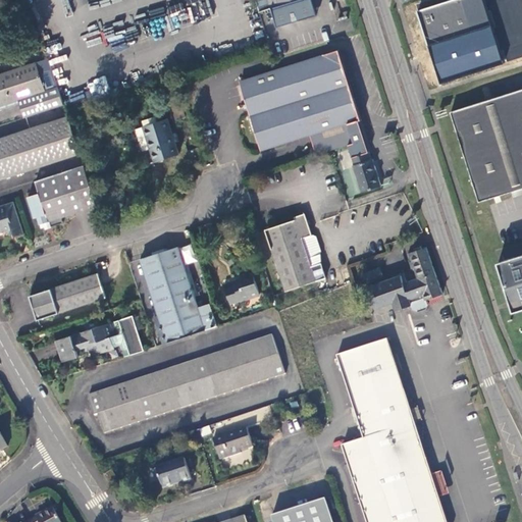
[(184,0),(185,2),(165,7),(170,29),(213,17),(208,0),(184,0)]
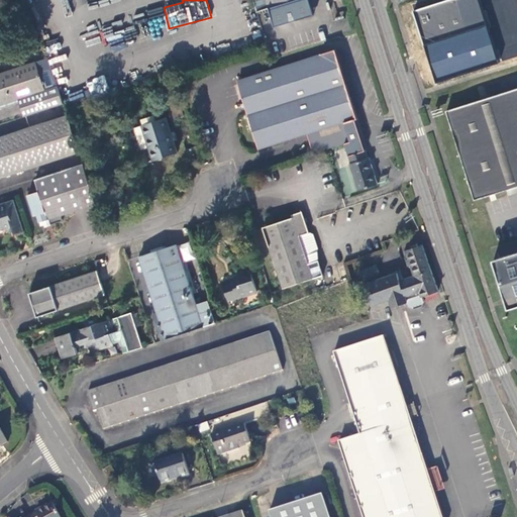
[(251,0),(256,14),(268,10),(264,0),(251,0)]
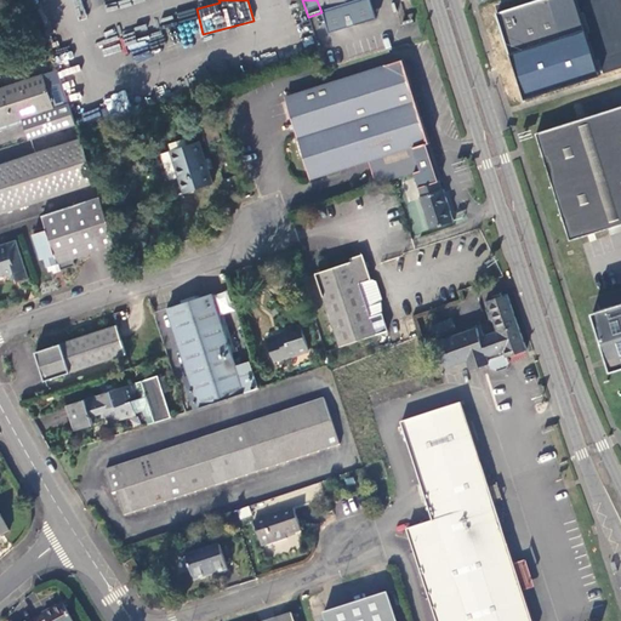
[(317,0),(322,12),(363,0),(317,0)]
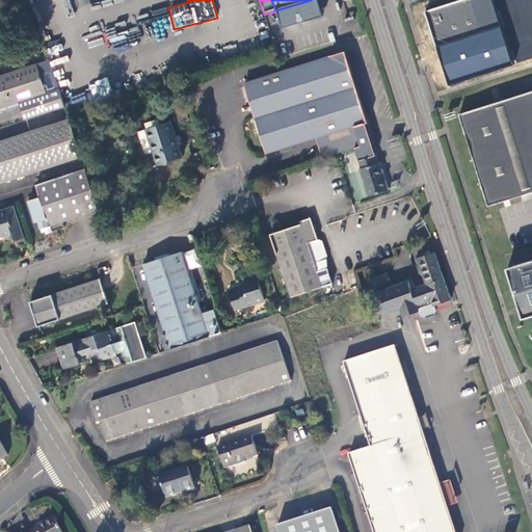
[(318,0),(311,0),(275,10),(282,31),(324,18),(318,0)]
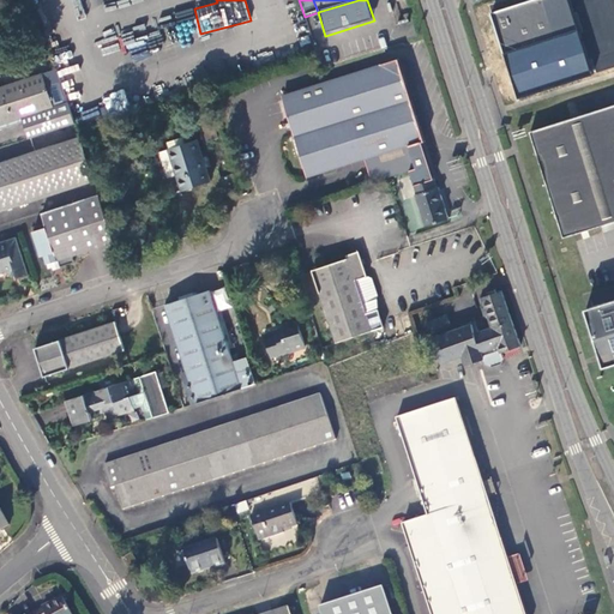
[(557,40),(543,0),(539,0),(491,14),(504,56),(557,40)]
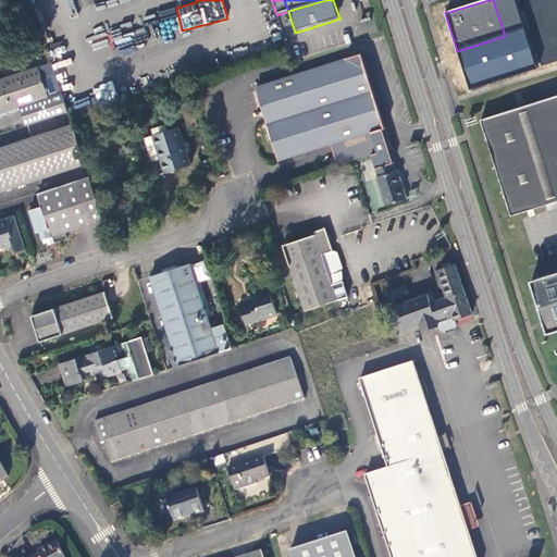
[(347,59),(255,88),(258,98),(264,121),(277,161),(277,163),(331,146),(336,165),(370,157),(376,155),(370,135),(383,130),(385,128),(376,102),(370,79),(362,53),(347,59)]
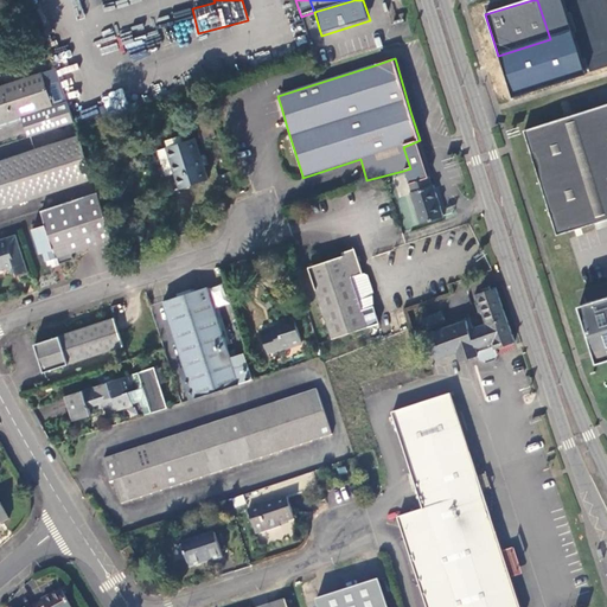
[(0,122),(24,115),(31,136),(75,121),(57,69),(39,75),(12,84),(0,87),(0,122)]
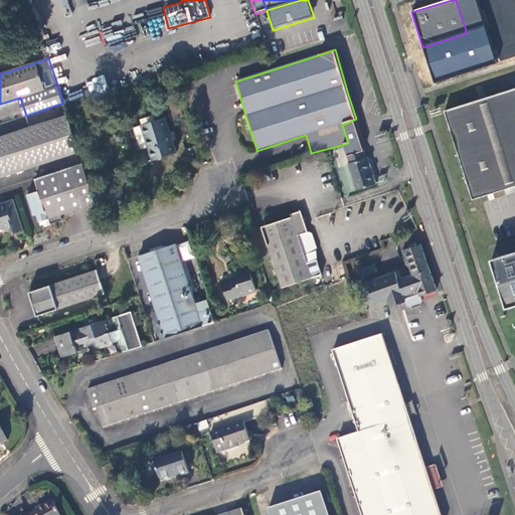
[(10,71),(33,63),(32,58),(8,66),(10,71)]
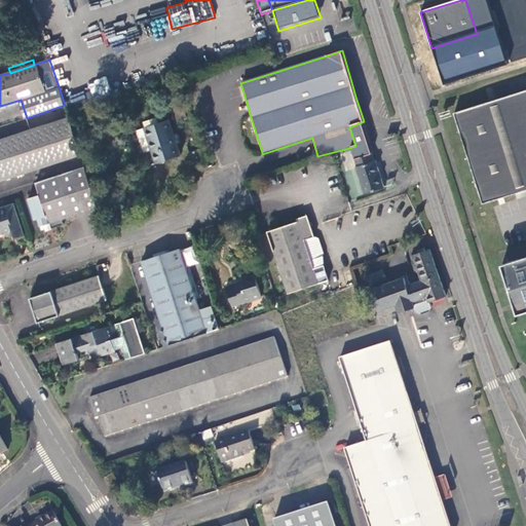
[(106,78),(88,82),(92,98),(110,94),(106,78)]
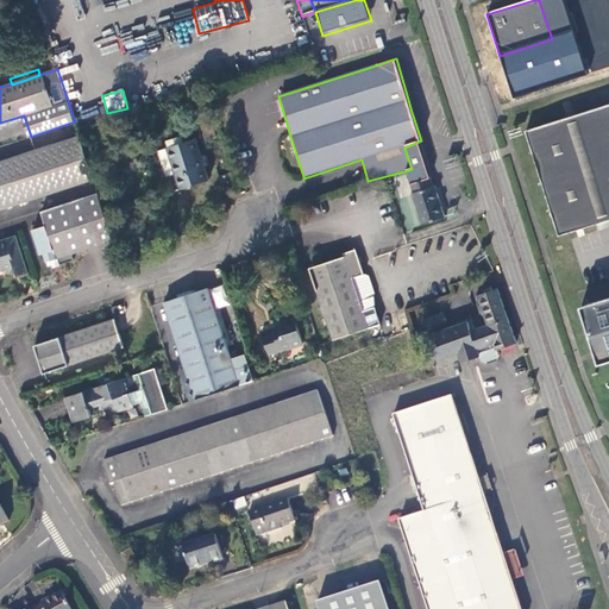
[(192,110),(199,107),(195,95),(188,98),(192,110)]
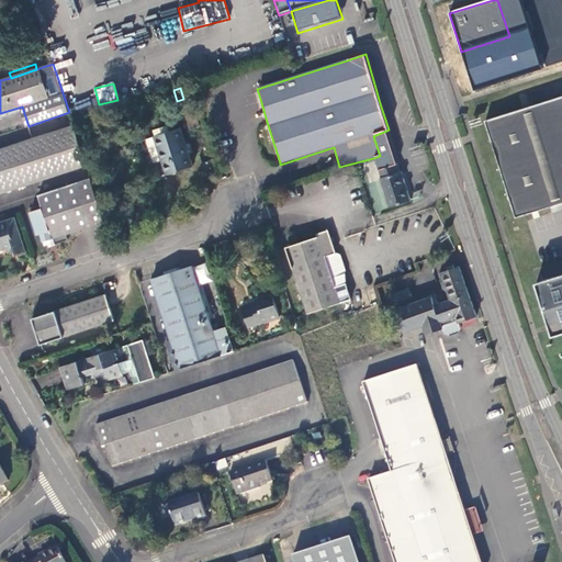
[(561,97),(530,107),(485,122),(486,126),(516,220),(561,204),(561,97)]
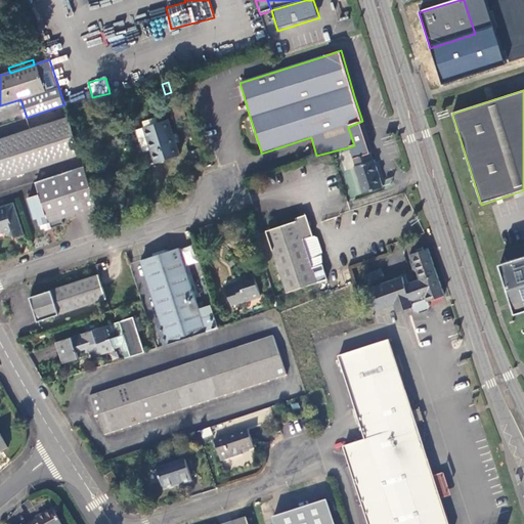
[(0,180),(81,154),(70,118),(0,139),(0,180)]
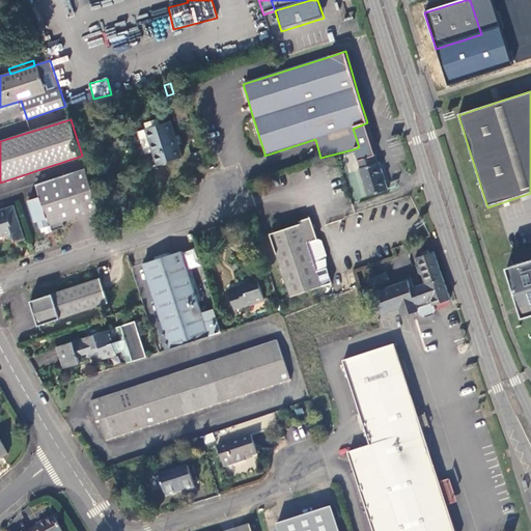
[(150,167),(183,156),(171,121),(139,133),(150,167)]
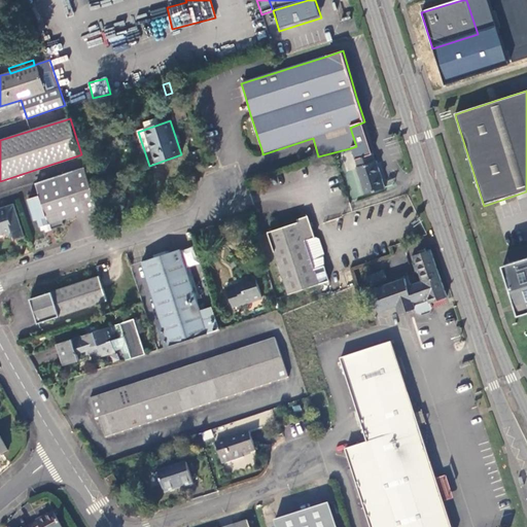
[(362,123),(350,128),(356,146),(350,148),(351,151),(355,163),(373,154),(362,123)]
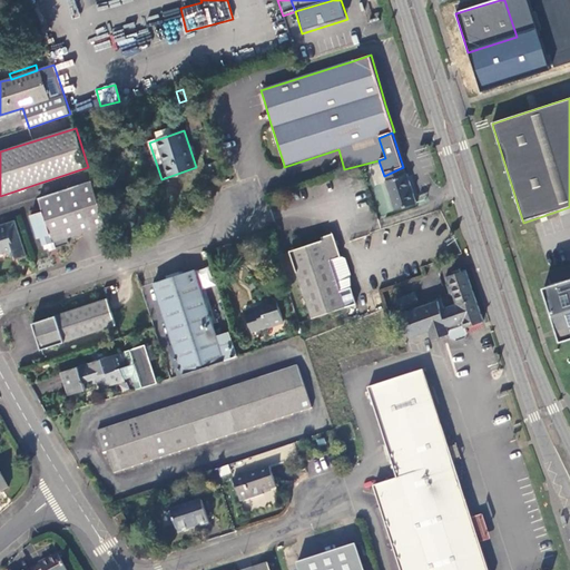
[(384,183),(394,213),(416,205),(406,176),(405,176),(403,167),(384,176),(386,183),(384,183)]
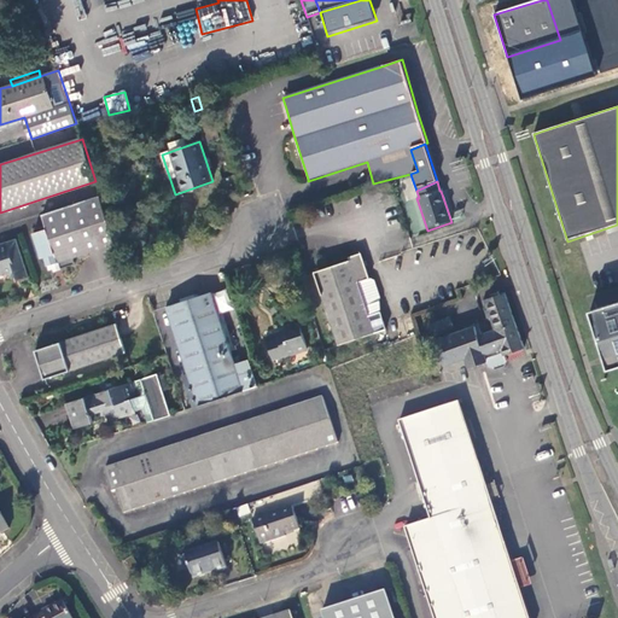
[(74,257),(116,243),(100,196),(42,215),(47,229),(33,234),(41,258),(46,257),(50,270),(53,269),(53,272),(75,264),(74,257)]
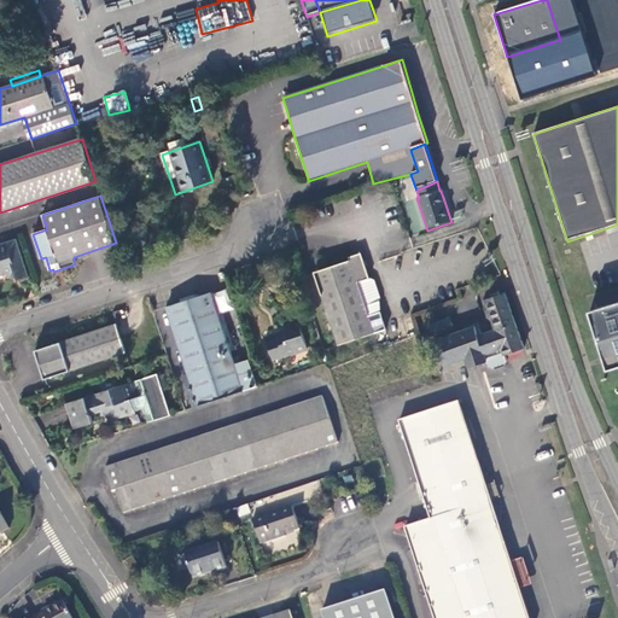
[(28,278),(16,239),(0,244),(0,274),(3,273),(11,280),(17,279),(18,281),(28,278)]
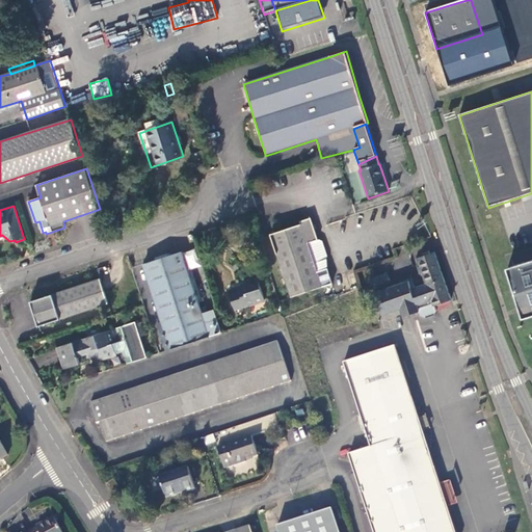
[(288,286),(292,296),(333,283),(328,267),(318,271),(309,242),(319,239),(312,216),(300,220),(301,222),(271,233),(272,235),(277,253),(276,253),(285,276),(288,286)]
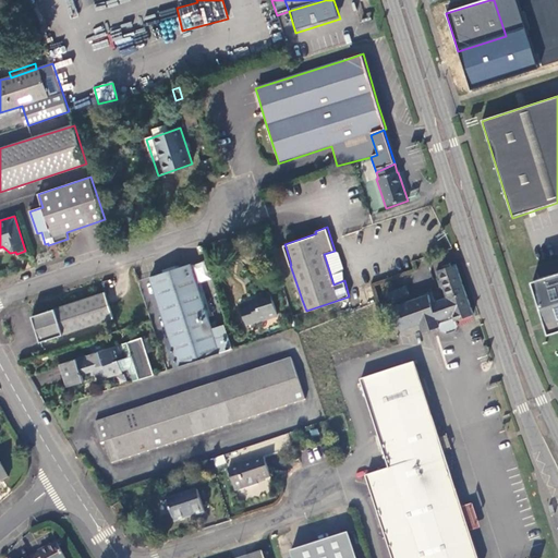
[(336,251),(335,251),(324,254),(334,284),(344,280),(343,270),(344,269),(339,252),(336,251)]
